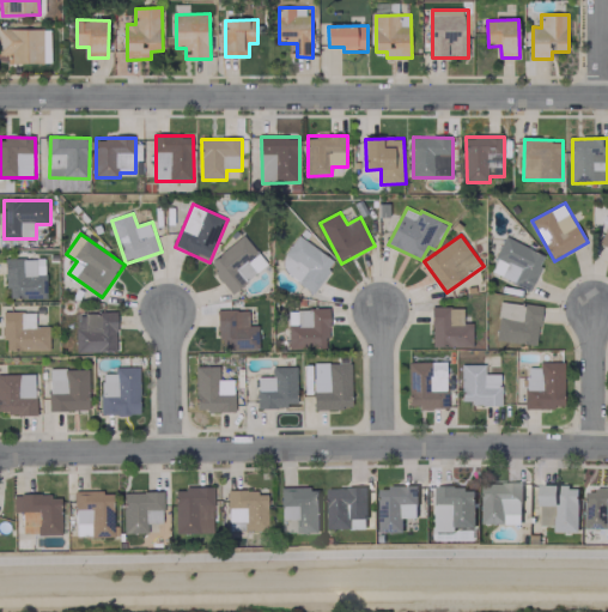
[(338,264),(302,236),(279,266),(315,294),(338,264)]
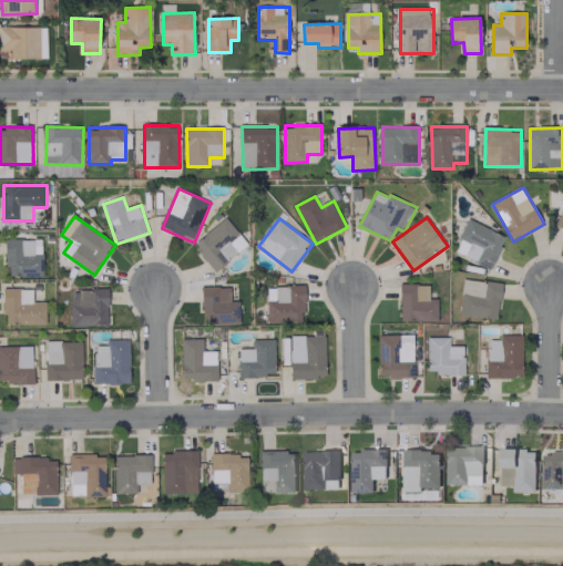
[(214,271),(249,247),(231,219),(195,242),(214,271)]
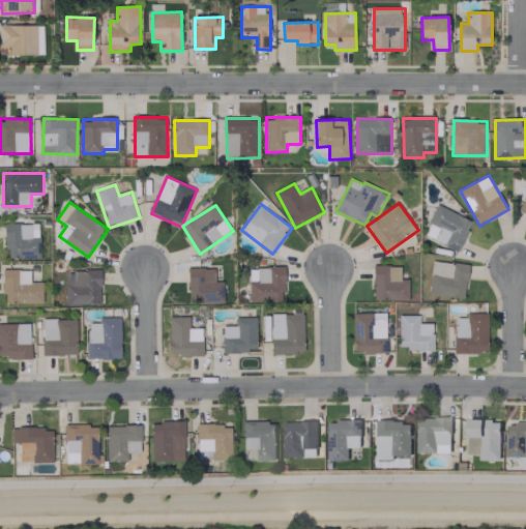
[(459,252),(474,223),(440,205),(426,234),(459,252)]
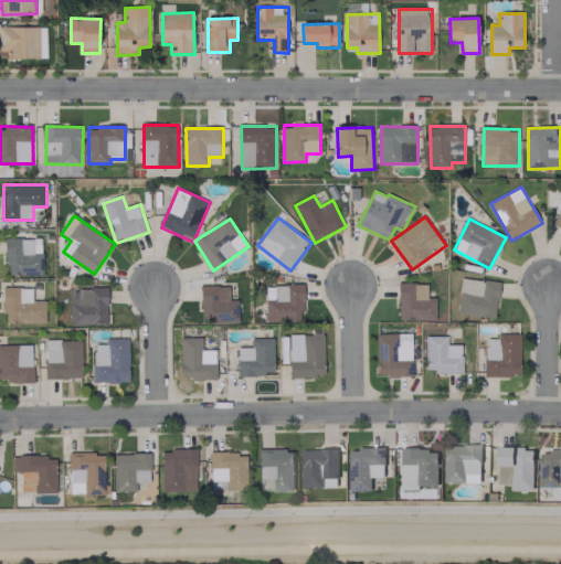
[(9,276),(44,275),(44,238),(8,240),(9,276)]
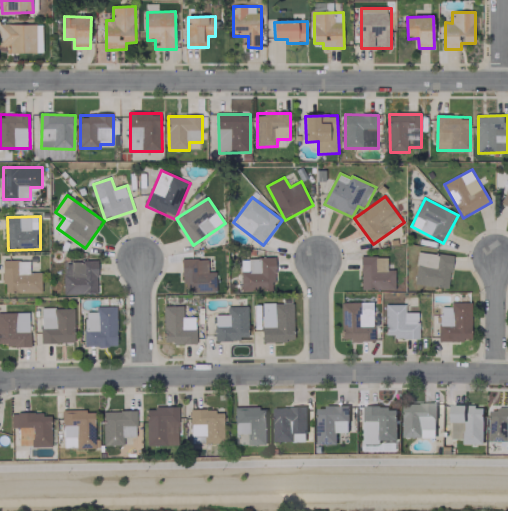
[(454,256),(420,252),(416,285),(450,289),(454,256)]
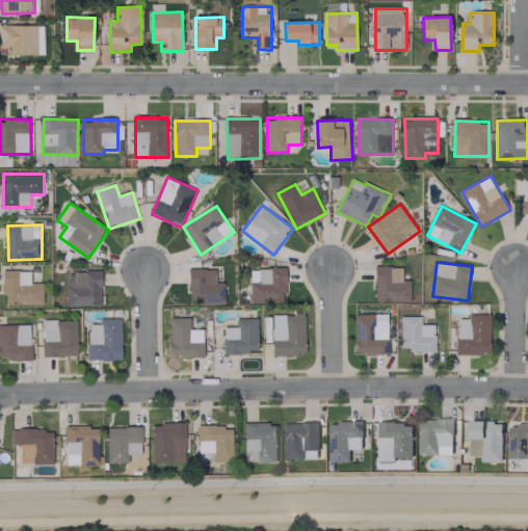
[(377,301),(413,301),(412,281),(404,281),(403,267),(376,267),(377,301)]
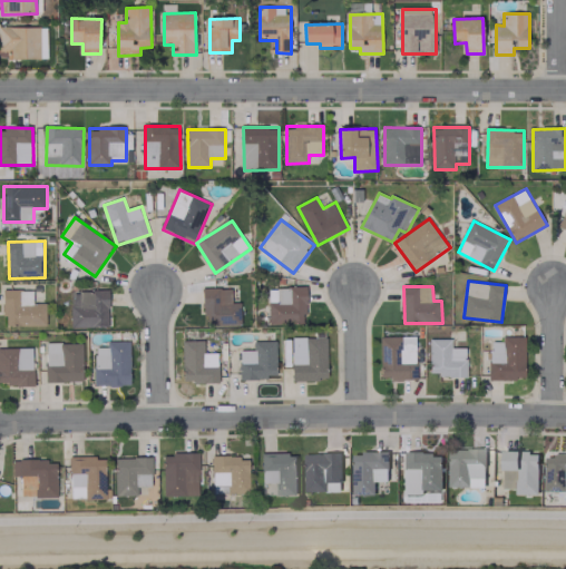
[(306,287),(280,288),(281,304),(270,304),(271,326),(308,324),(306,287)]
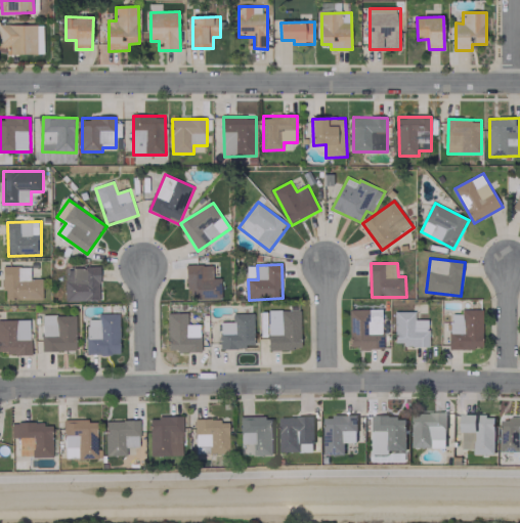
[(222,299),(222,278),(214,278),(214,265),(188,265),(189,299),(222,299)]
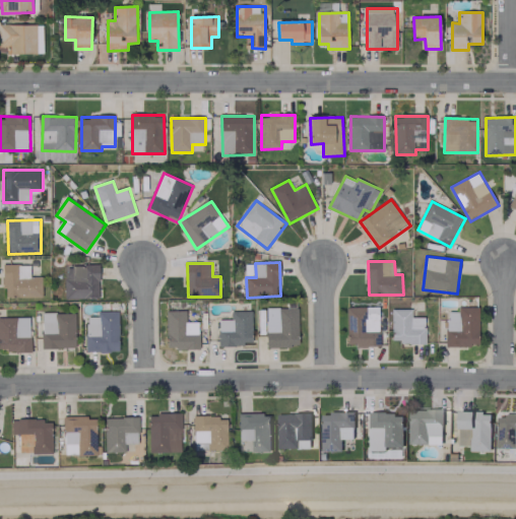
[(44,298),(44,277),(31,277),(31,265),(5,265),(5,298),(44,298)]
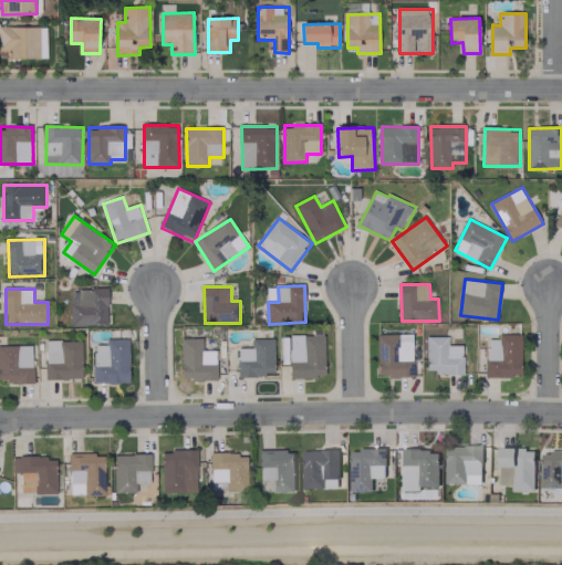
[(73,326),(110,325),(110,289),(72,290),(73,326)]
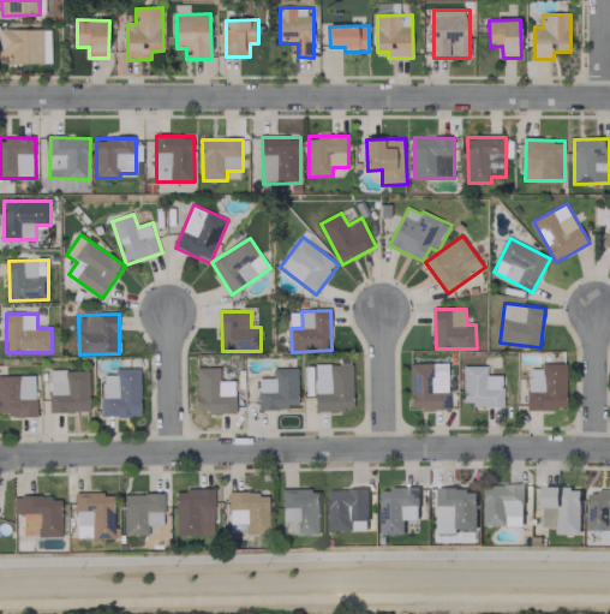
[(567,363),(543,364),(543,369),(530,369),(530,410),(568,410),(567,363)]
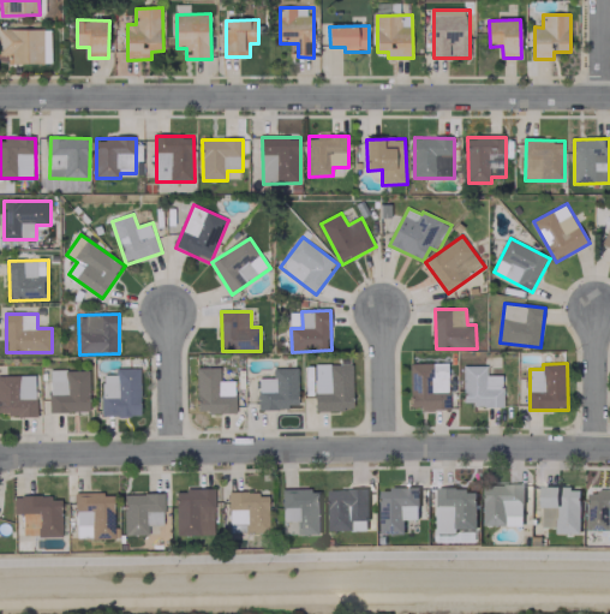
[(452,410),(450,364),(412,364),(412,411),(452,410)]
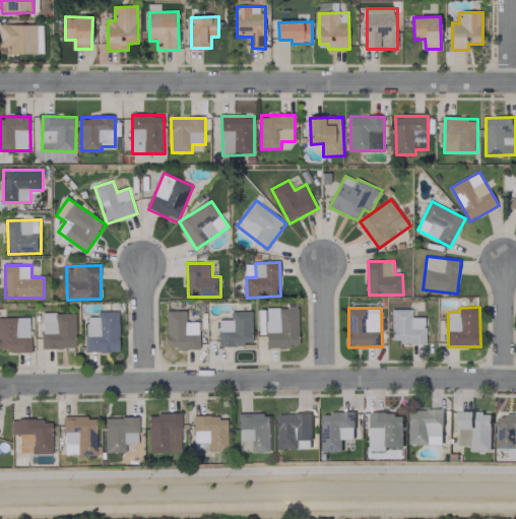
[(268,347),(301,347),(300,309),(280,309),(281,332),(268,332),(268,347)]
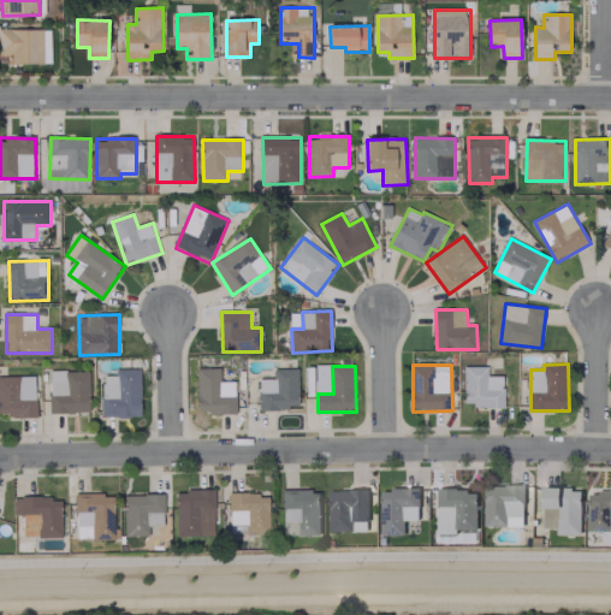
[(466,407),(505,407),(505,377),(490,376),(490,367),(467,367),(466,407)]
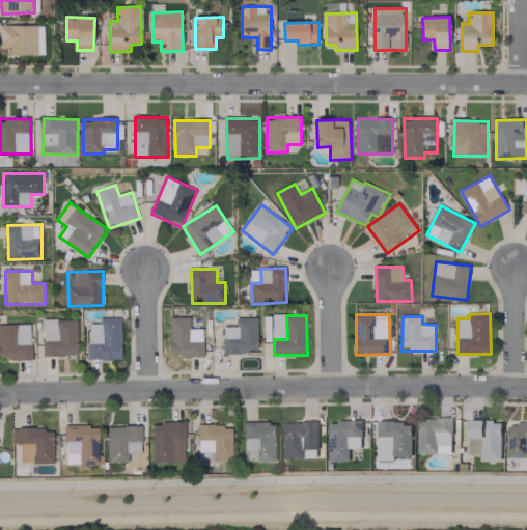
[(172,317),(171,357),(204,358),(205,330),(192,329),(192,318),(172,317)]
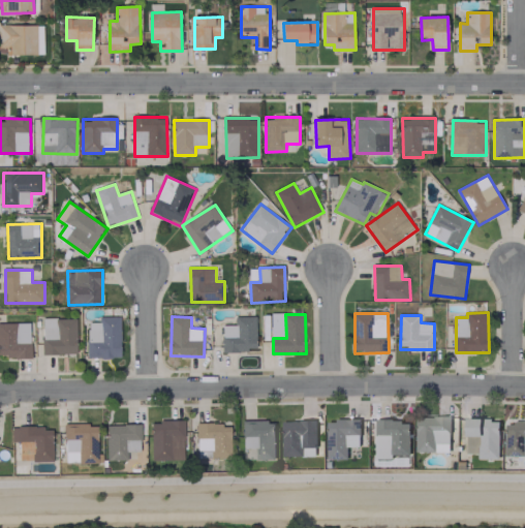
[(122,317),(101,317),(101,323),(89,323),(89,359),(122,359),(122,317)]
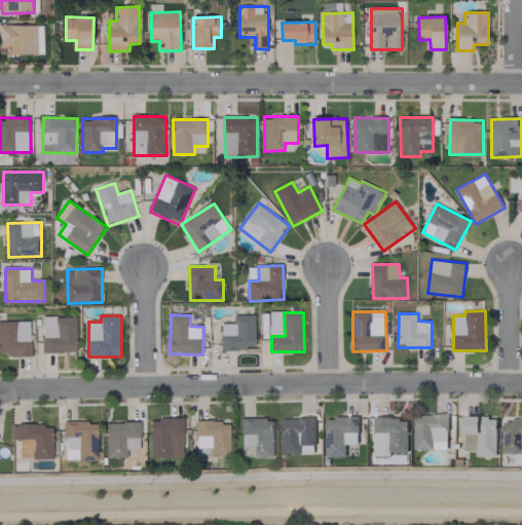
[(258,349),(257,315),(236,315),(236,324),(223,325),(223,350),(258,349)]
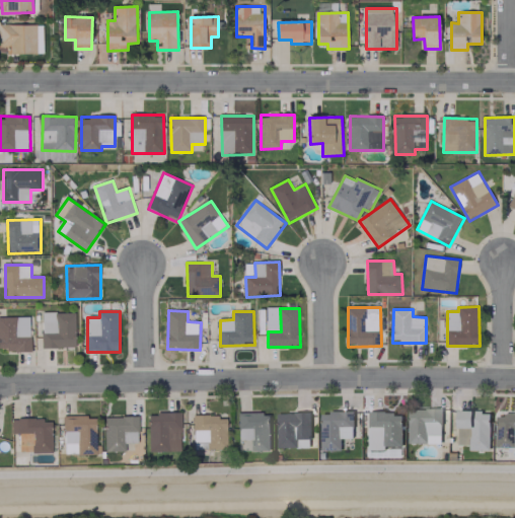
[(77,348),(77,312),(44,313),(44,349),(77,348)]
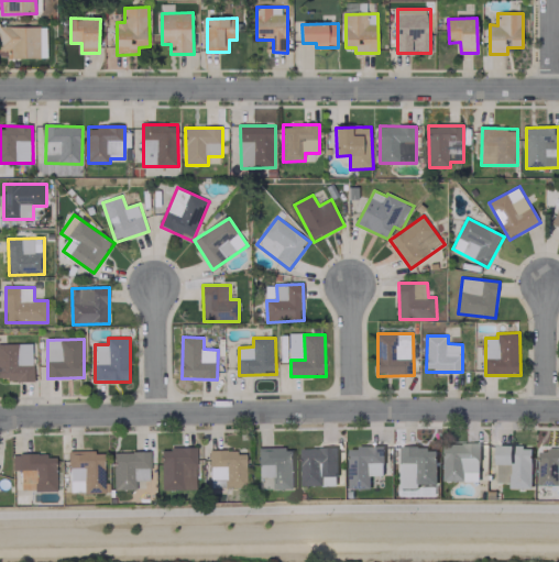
[(0,381),(35,381),(34,343),(0,344),(0,381)]
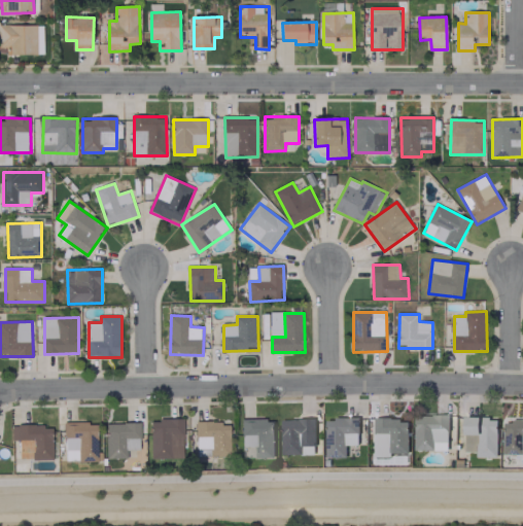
[(418,451),(451,451),(452,416),(418,416),(418,451)]
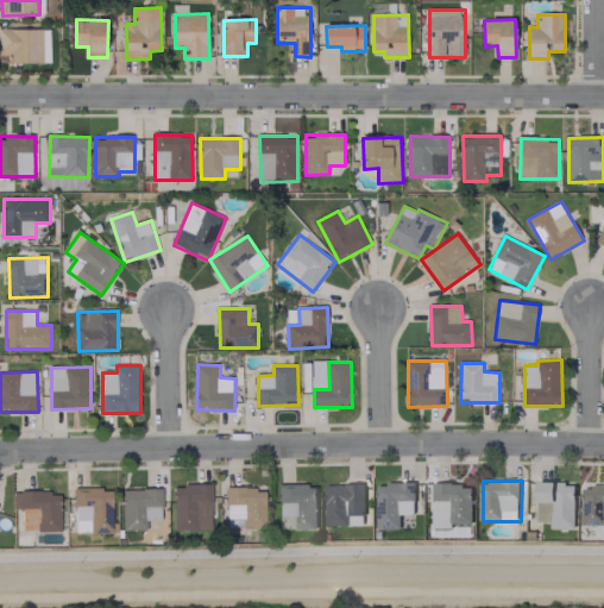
[(578,484),(541,483),(540,524),(553,524),(553,530),(577,530),(578,484)]
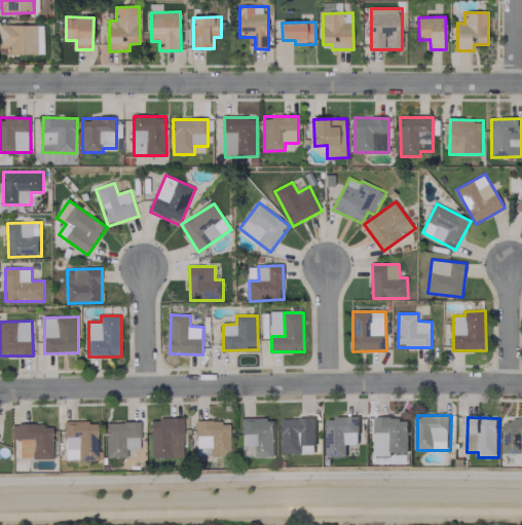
[(244,419),(244,446),(256,446),(257,458),(276,458),(275,418),(244,419)]
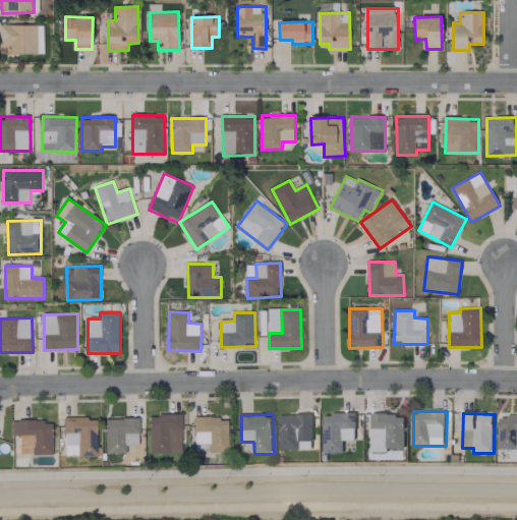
[(345,453),(345,442),(357,441),(357,414),(325,415),(325,454),(345,453)]
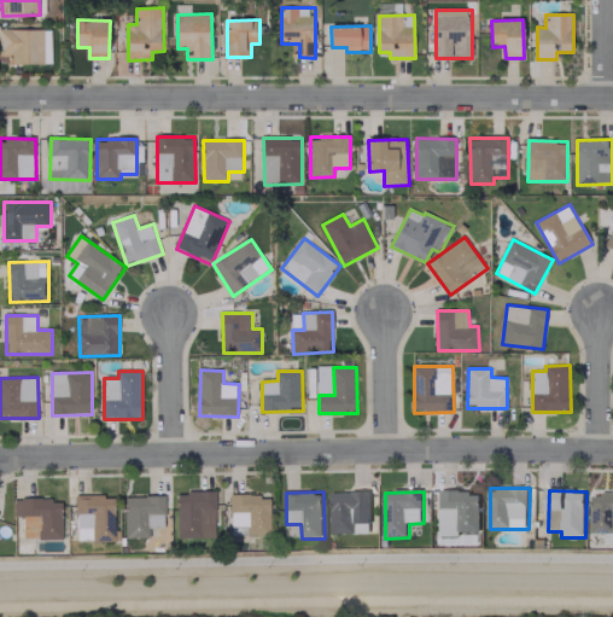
[(179,493),(180,537),(217,537),(217,493),(179,493)]
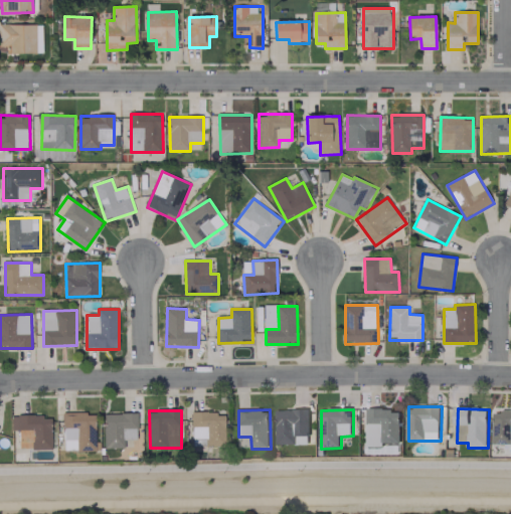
[(311,445),(311,410),(278,410),(278,446),(311,445)]
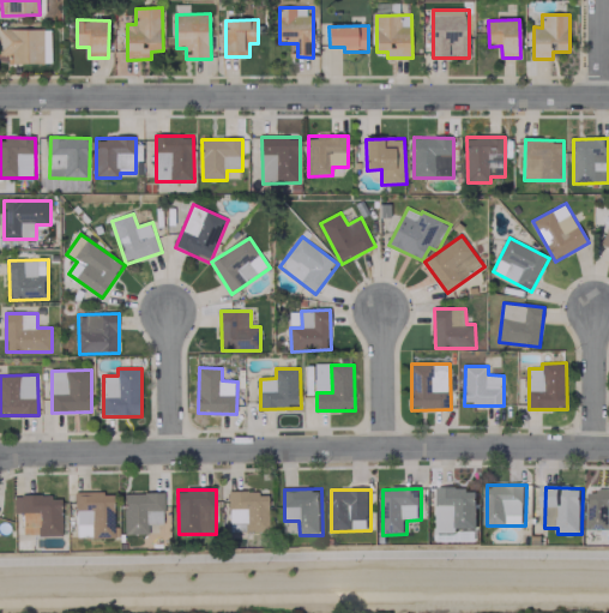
[(439,532),(480,532),(480,490),(440,490),(439,532)]
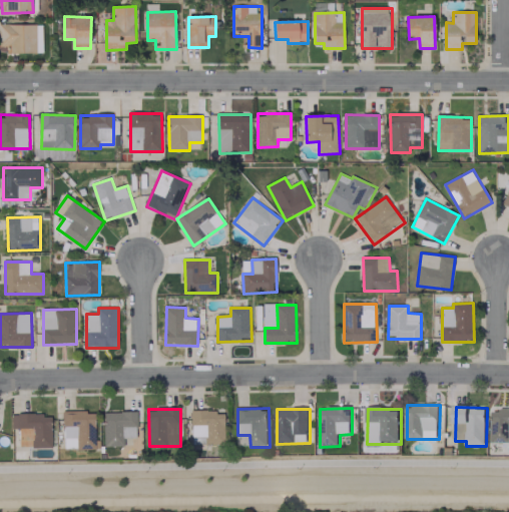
[(508,409),(493,410),(493,443),(508,443),(508,409)]
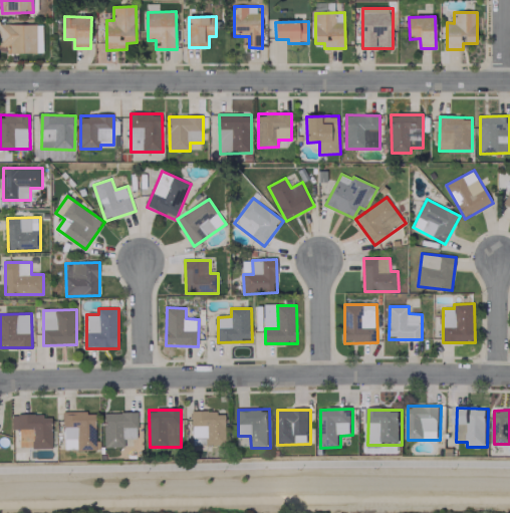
[(207,445),(226,445),(226,412),(193,413),(193,439),(207,438),(207,445)]
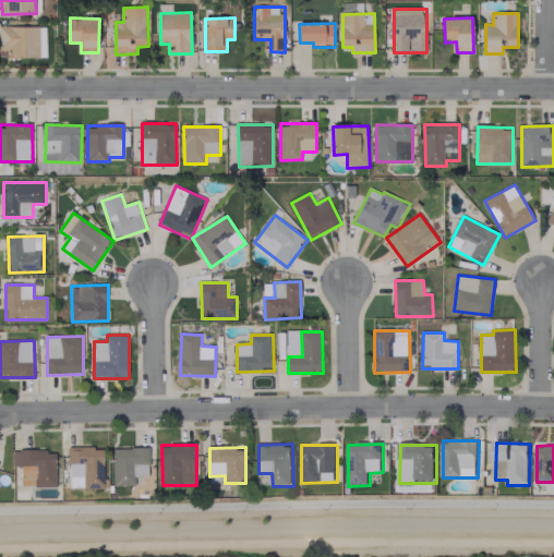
[(70,448),(71,488),(106,487),(105,448),(70,448)]
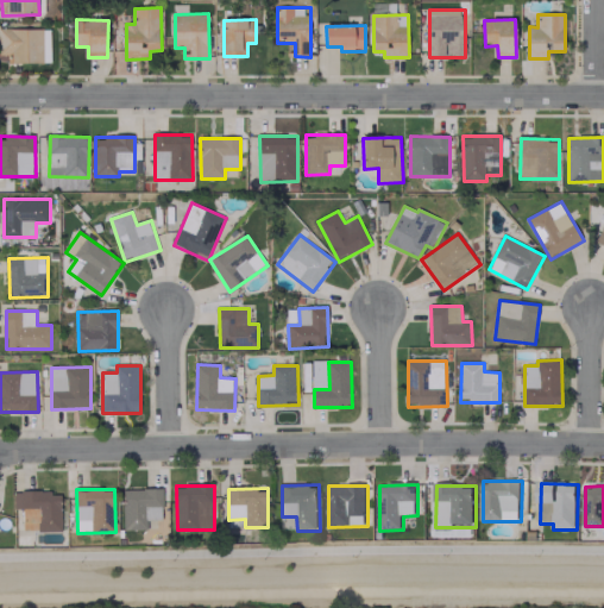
[(125,490),(125,531),(149,530),(149,521),(164,521),(164,489),(125,490)]
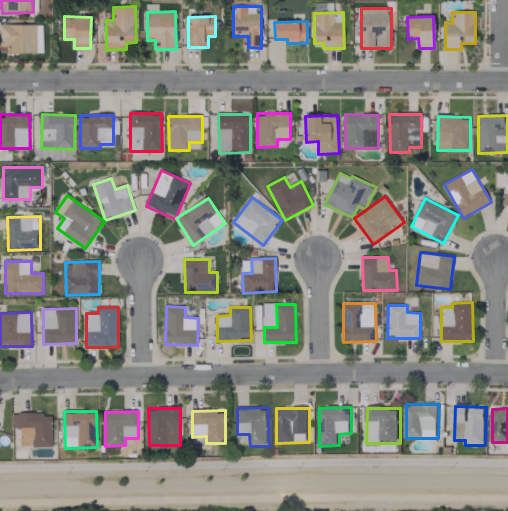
[(53,447),(53,413),(13,414),(13,428),(34,428),(34,447),(53,447)]
